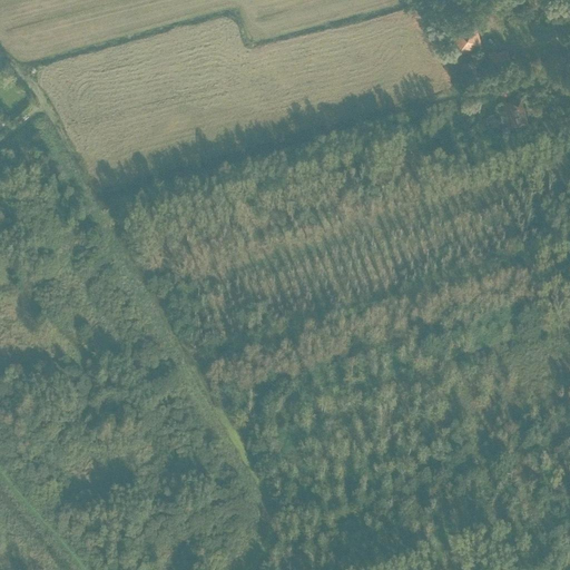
[(458,52),(482,46),(474,19),(450,27),(458,52)]
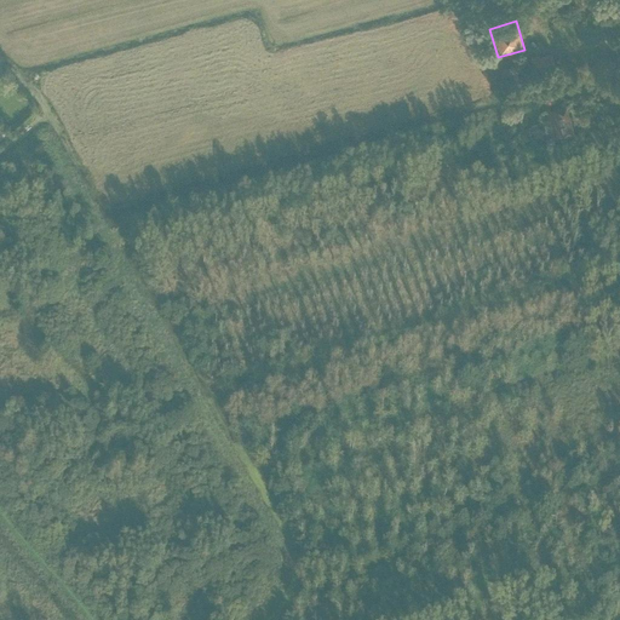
[(551,64),(555,64),(552,53),(539,57),(539,55),(530,57),(534,73),(552,68),(551,64)]
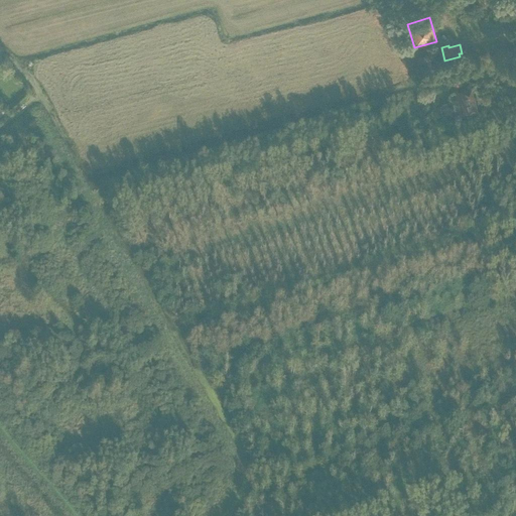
[(417,58),(419,68),(431,65),(429,55),(417,58)]
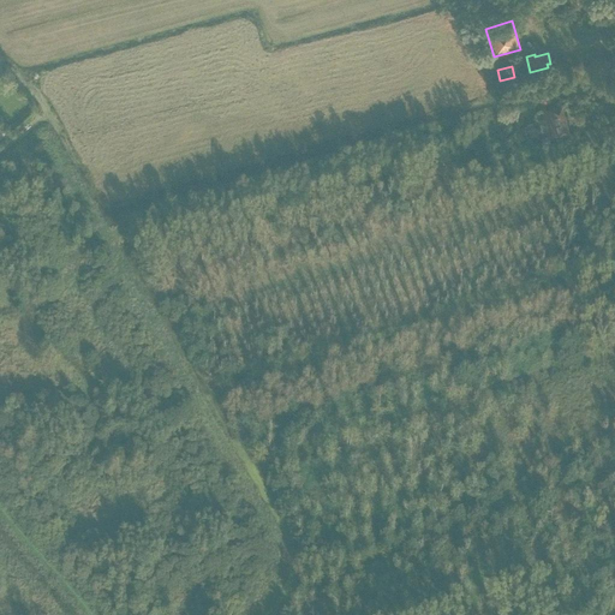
[(538,139),(537,123),(526,123),(527,139),(538,139)]
